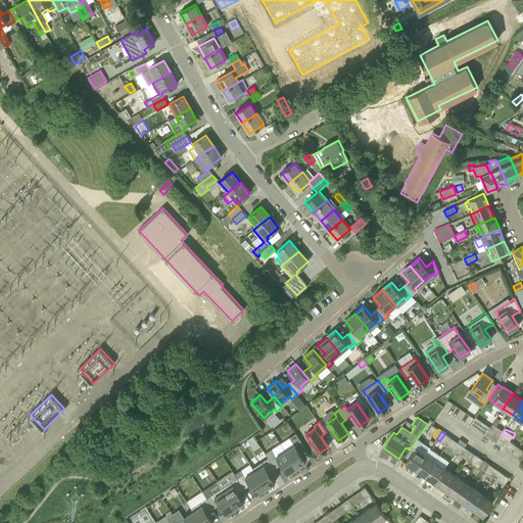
[(284,448),(296,468),(306,461),(305,460),(299,450),(304,447),(297,436),(291,440),(293,442),(284,448)]
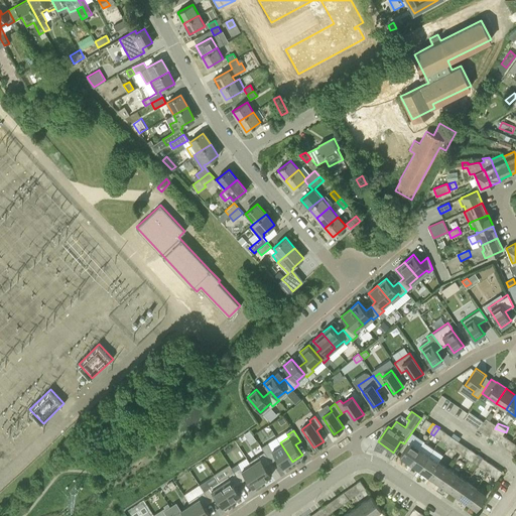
[(494,440),(497,442),(502,434),(499,432),(494,440)]
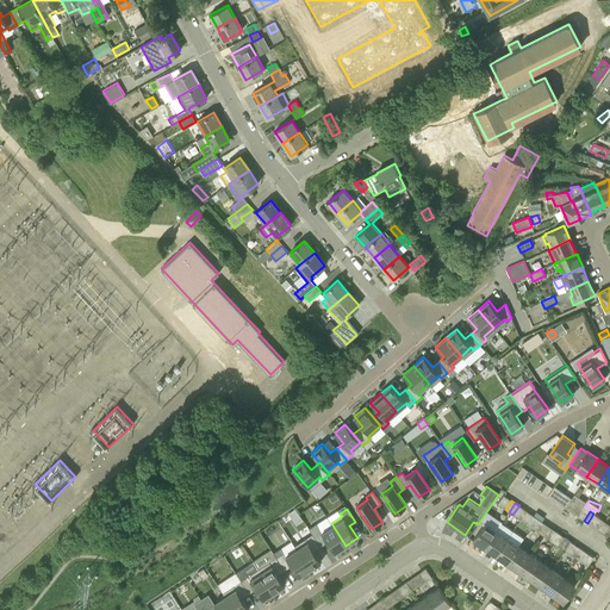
[(593,514),(587,523),(591,526),(597,516),(593,514)]
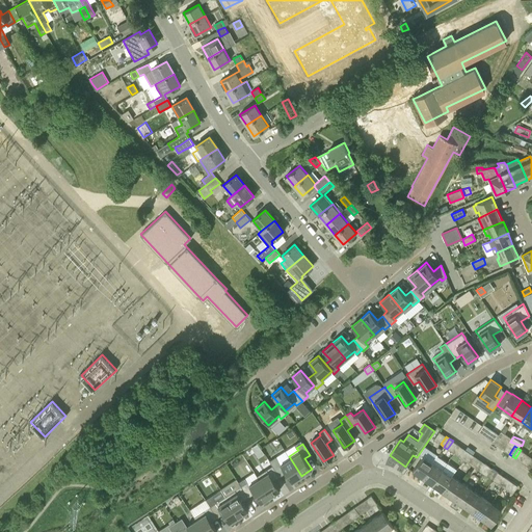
[(460,457),(463,459),(469,452),(466,450),(460,457)]
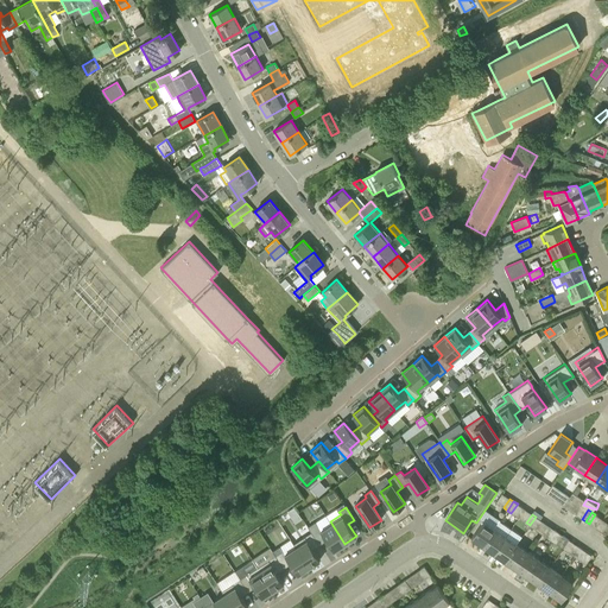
[(530,525),(533,527),(539,519),(536,517),(530,525)]
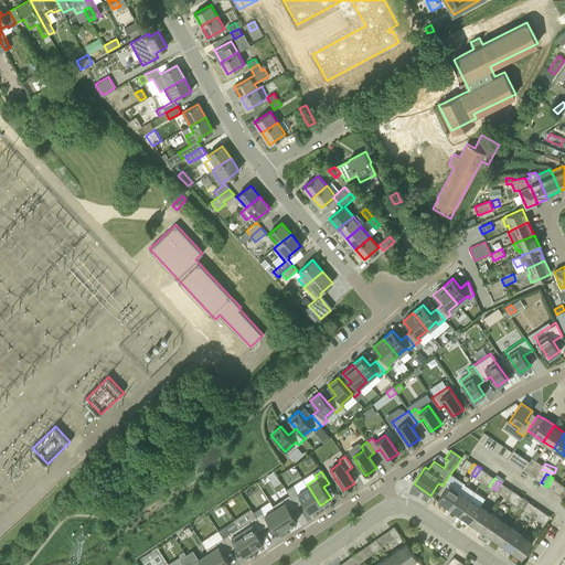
[(437,500),(448,508),(459,491),(449,483),(437,500)]
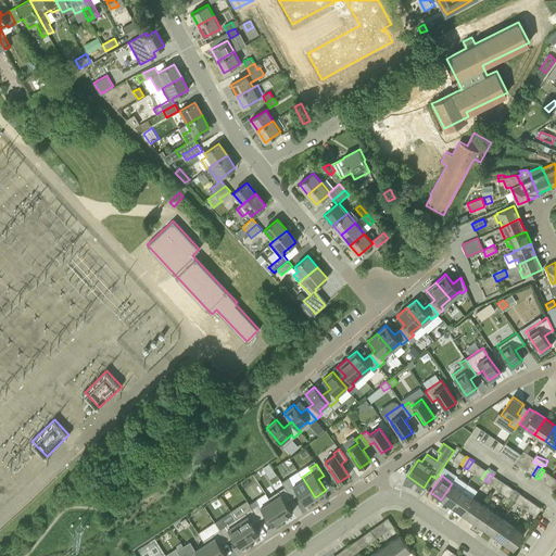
[(283,485),(291,497),(298,493),(303,502),(303,503),(304,504),(315,497),(302,477),(292,483),(290,481),(283,485)]
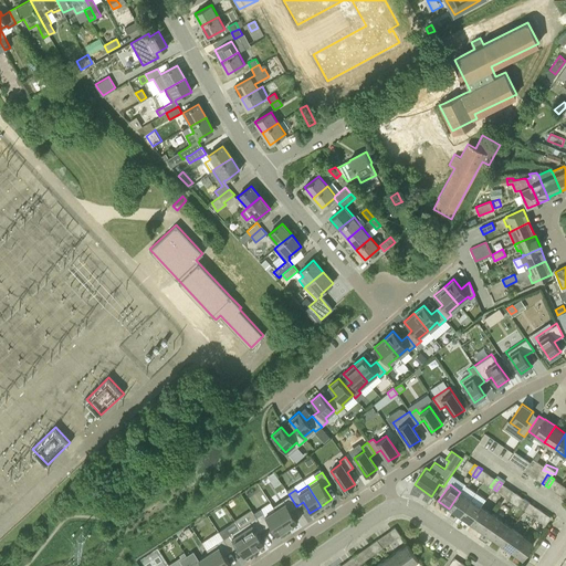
[(449,509),(460,515),(471,500),(460,492),(449,509)]
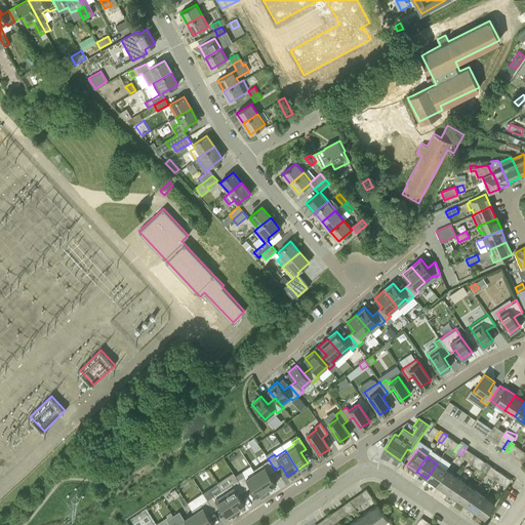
[(474,465),(477,467),(482,459),(479,457),(474,465)]
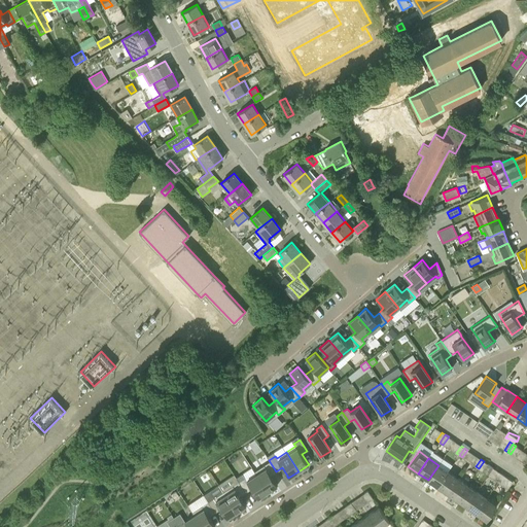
[(255,472),(268,491),(278,485),(277,483),(276,484),(271,475),(276,471),(269,460),(262,464),(265,466),(255,472)]
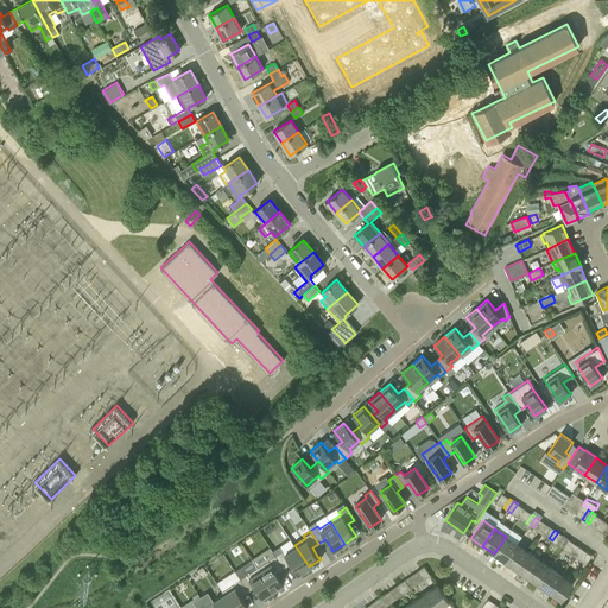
[(558,532),(552,540),(556,544),(562,534),(558,532)]
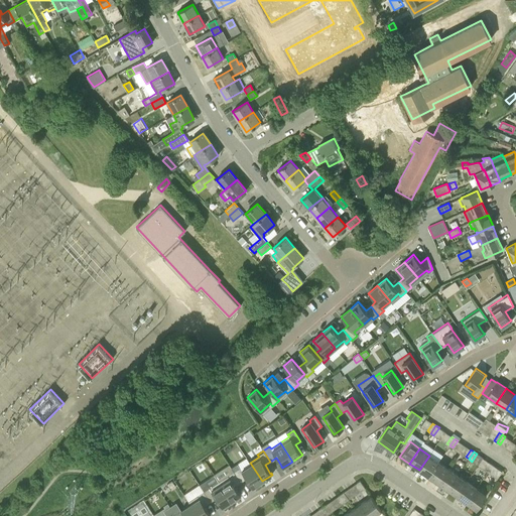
[(419,470),(428,477),(438,462),(429,456),(419,470)]
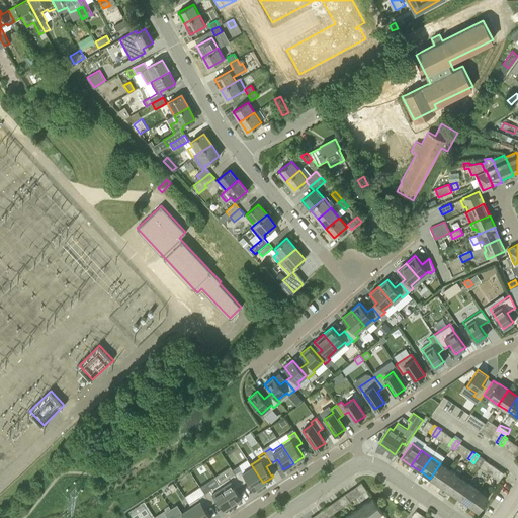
[(430,479),(439,485),(449,470),(440,463),(430,479)]
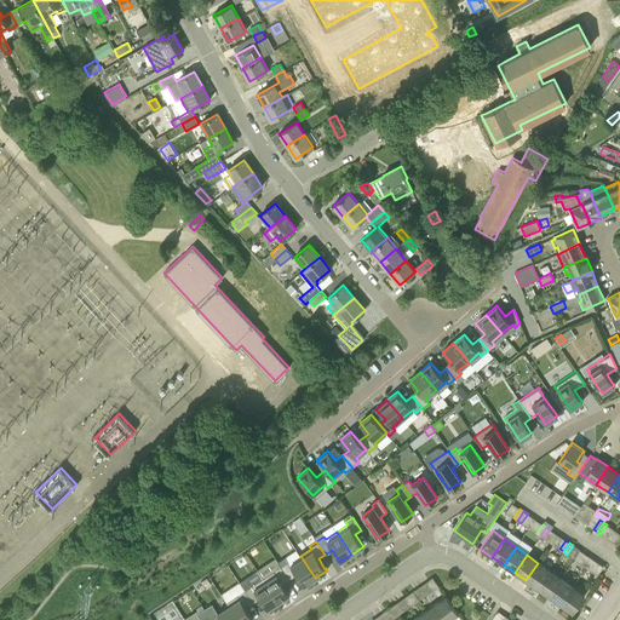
[(280,566),(288,578),(296,574),(302,584),(303,586),(315,578),(300,556),(288,563),(287,561),(280,566)]
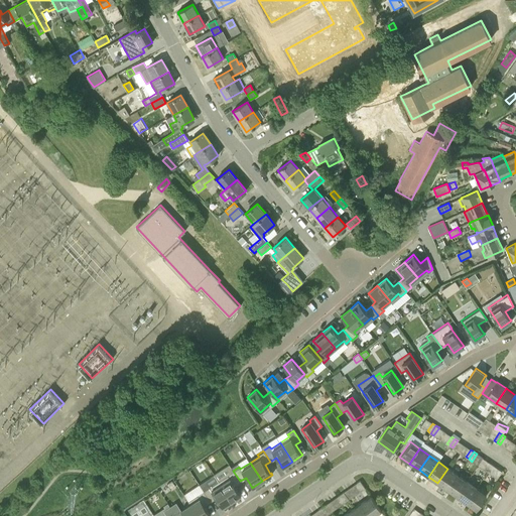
[(484,470),(487,472),(492,465),(489,463),(484,470)]
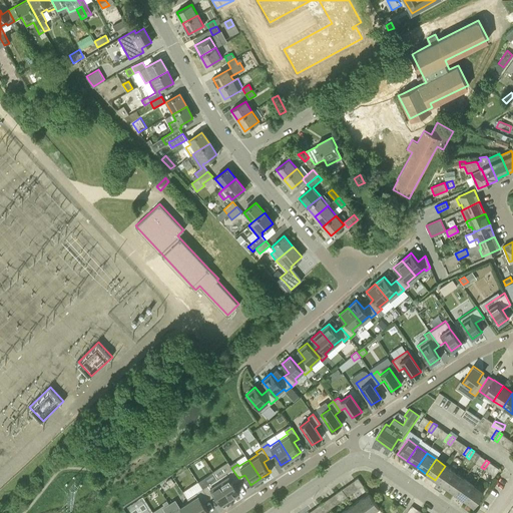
[(489,462),(484,469),(487,471),(493,464),(489,462)]
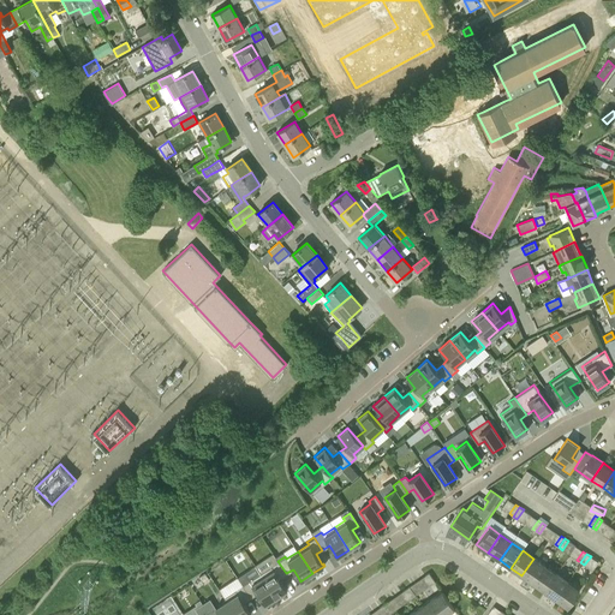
[(521,575),(533,584),(545,566),(533,559),(521,575)]
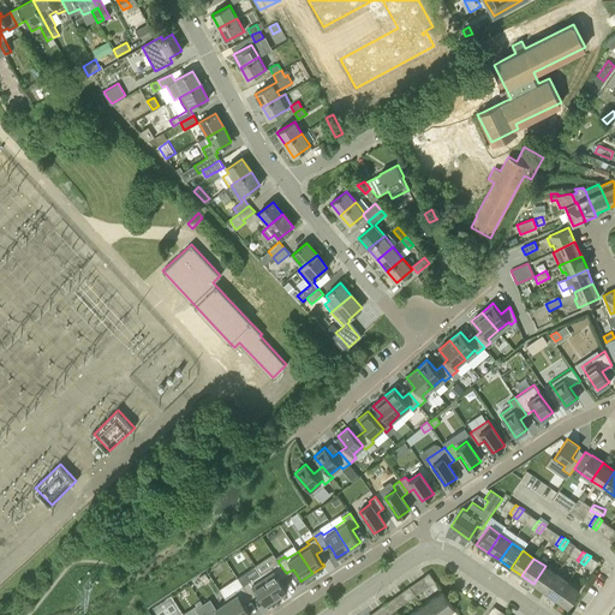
[(261,574),(276,597),(287,590),(286,587),(280,578),(286,573),(278,561),(270,566),(272,567),(261,574)]
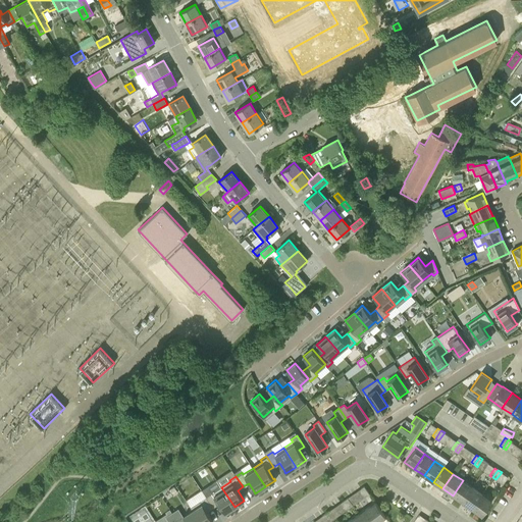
[(453,496),(462,502),(472,486),(463,480),(453,496)]
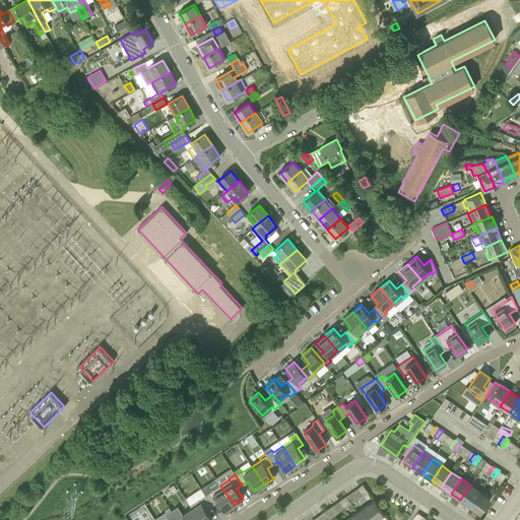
[(363,484),(360,486),(365,494),(368,492),(363,484)]
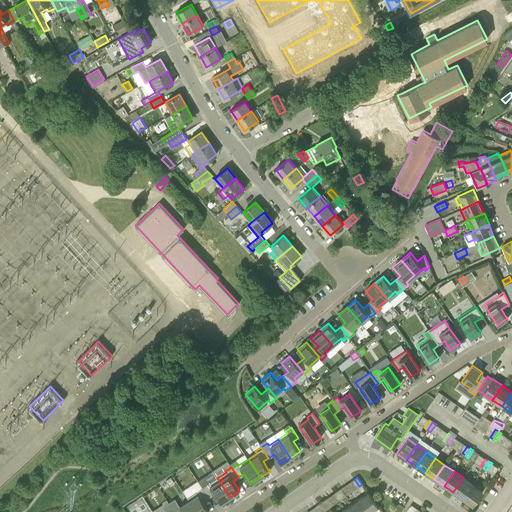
[(453,492),(462,499),(473,484),(463,477),(453,492)]
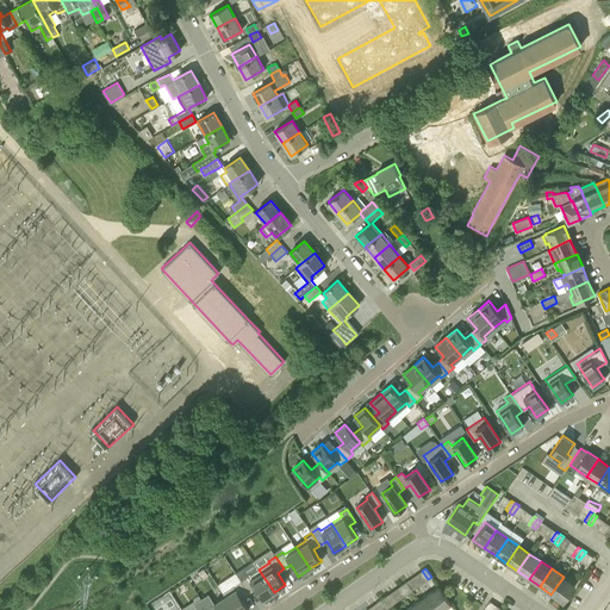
[(240,579),(248,592),(254,587),(261,598),(262,601),(274,592),(259,570),(248,577),(247,574),(240,579)]
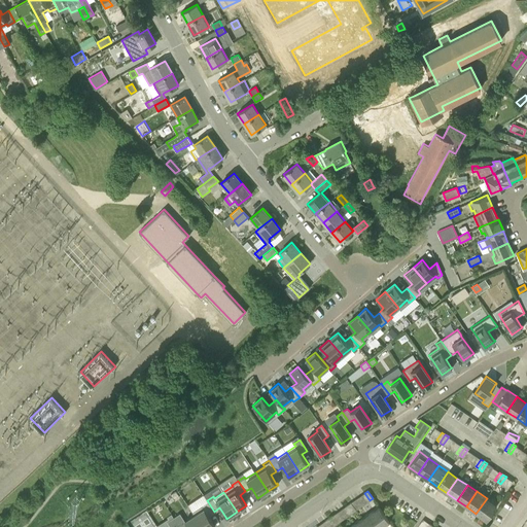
[(487,498),(476,514),(486,520),(496,505),(487,498)]
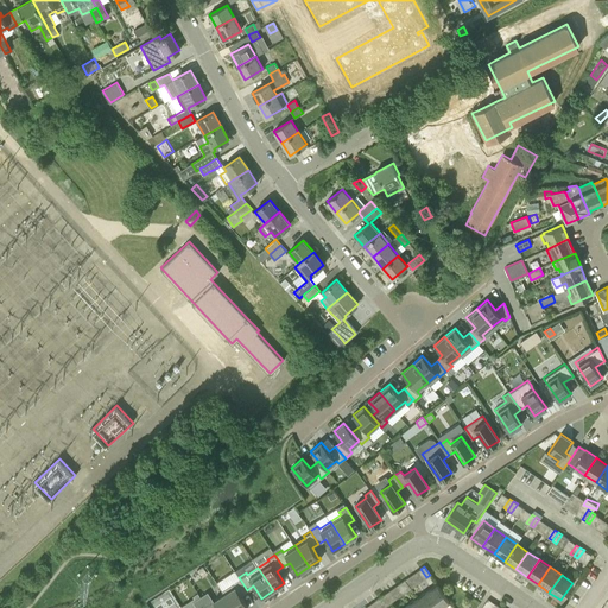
[(222,591),(233,607),(245,607),(248,606),(247,605),(241,594),(247,590),(239,577),(232,582),(233,584),(222,591)]
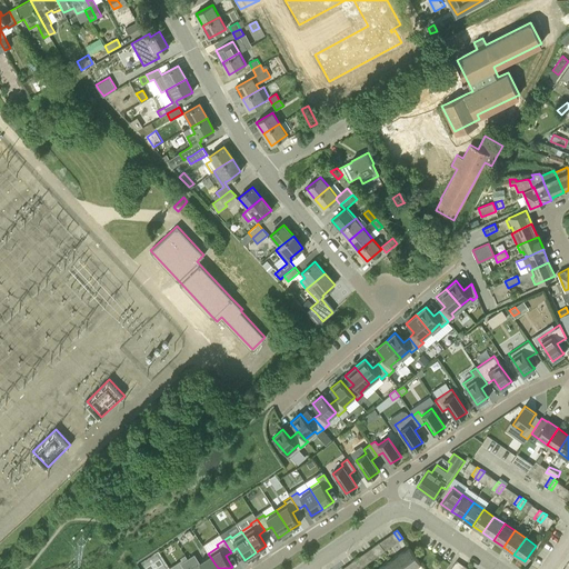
[(376,545),(381,553),(385,551),(379,542),(376,545)]
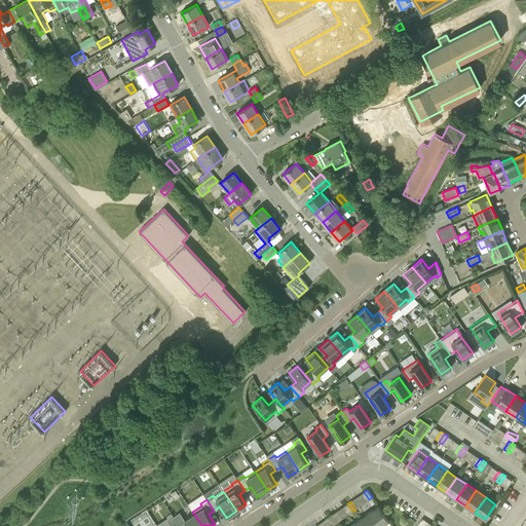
[(349,514),(352,512),(347,503),(344,505),(349,514)]
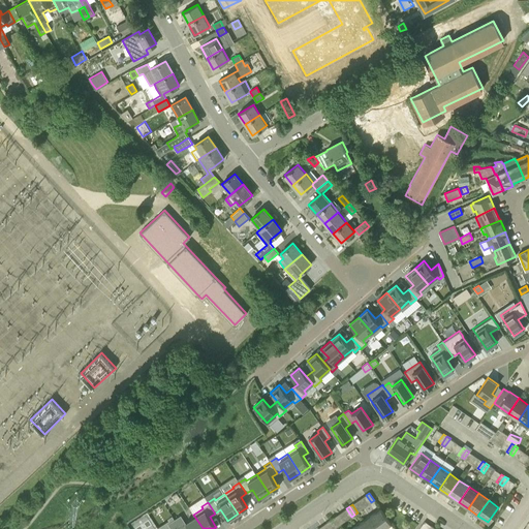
[(370,516),(379,528),(382,528),(391,524),(380,508),(370,516)]
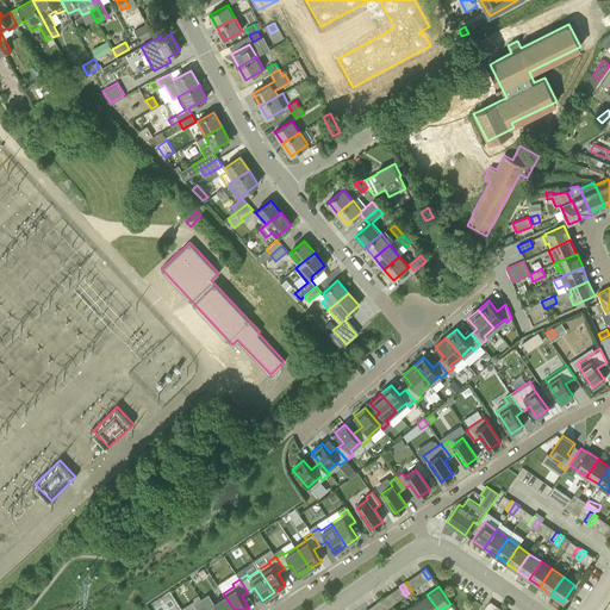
[(204,603),(207,609),(234,609),(223,593),(212,601),(211,598),(204,603)]
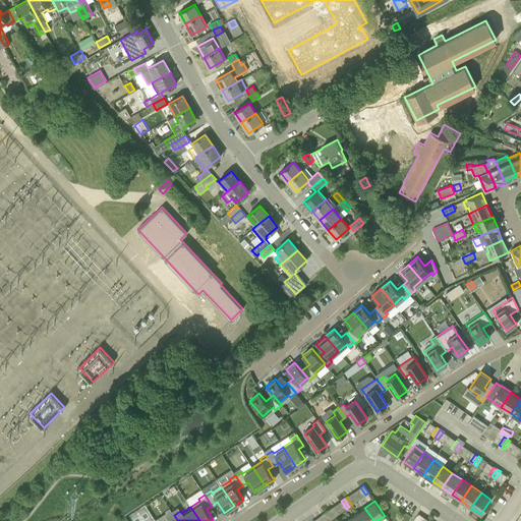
[(359,520),(373,520),(364,508),(355,515),(359,520)]
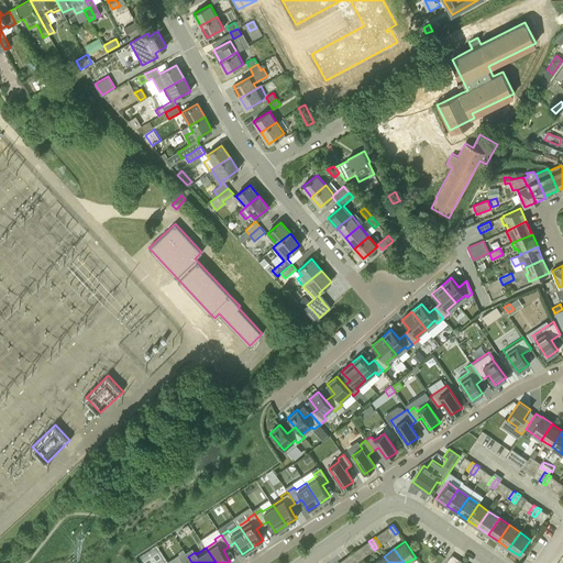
[(351,553),(356,562),(360,560),(354,551),(351,553)]
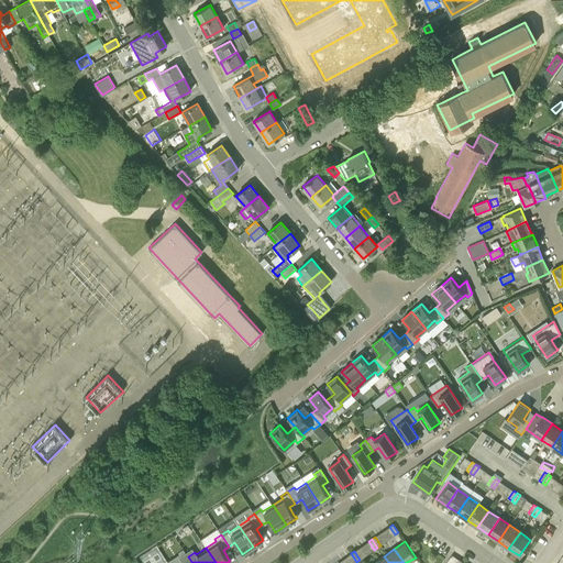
[(352,562),(354,562),(356,562),(351,553),(348,555),(352,562)]
